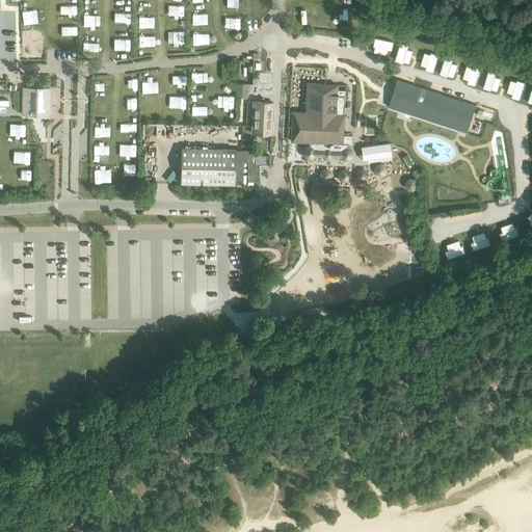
[(348,0),(349,10),(357,10),(357,0),(348,0)]
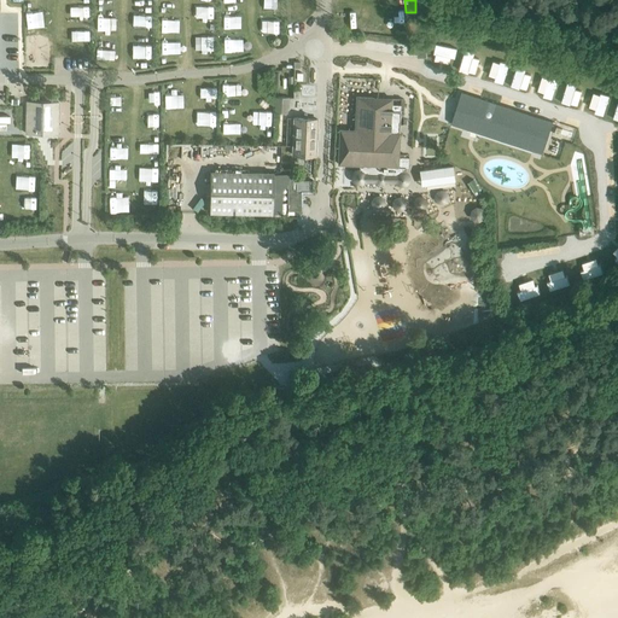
[(193,7),(193,18),(214,18),(214,7),(193,7)]
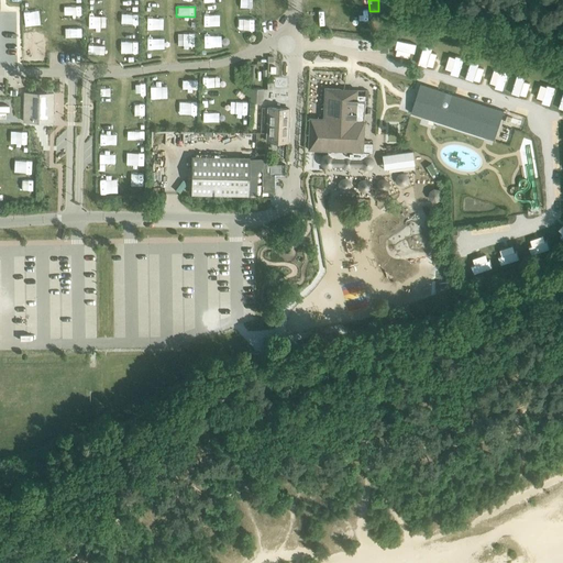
[(161,20),(161,10),(146,10),(147,21),(161,20)]
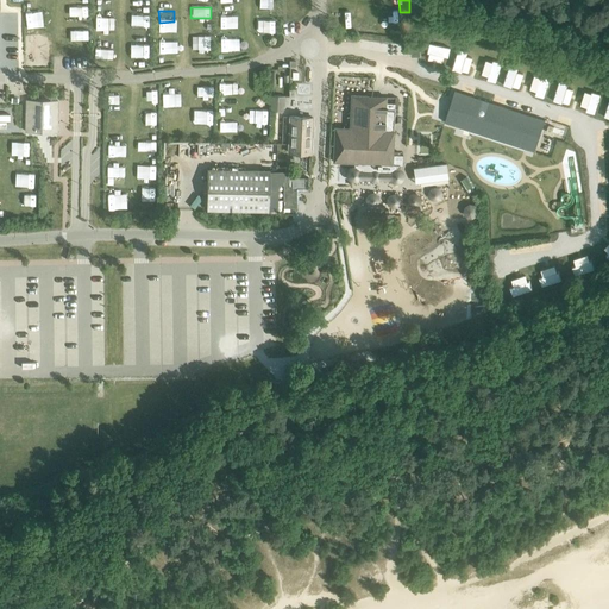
[(368,30),(368,17),(357,17),(357,13),(346,12),(345,29),(368,30)]
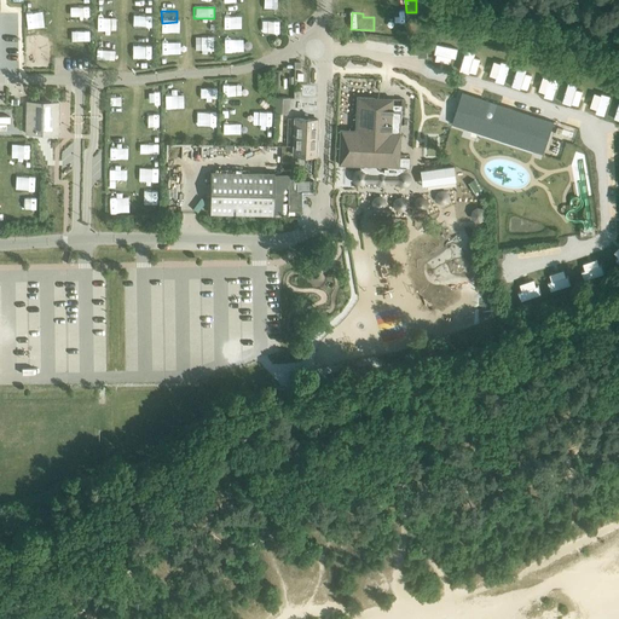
[(47,27),(47,13),(28,13),(28,25),(47,27)]
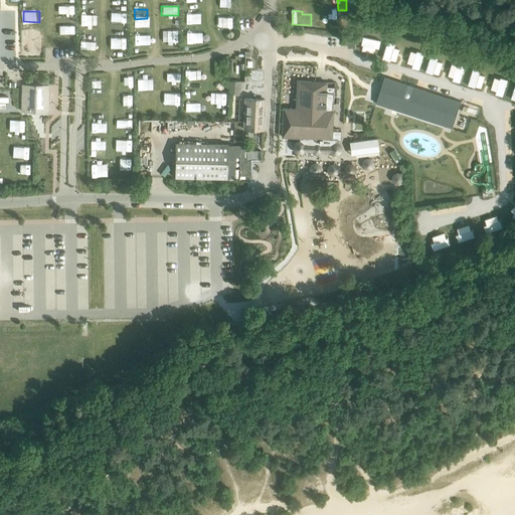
[(185,12),(185,24),(198,24),(199,12),(185,12)]
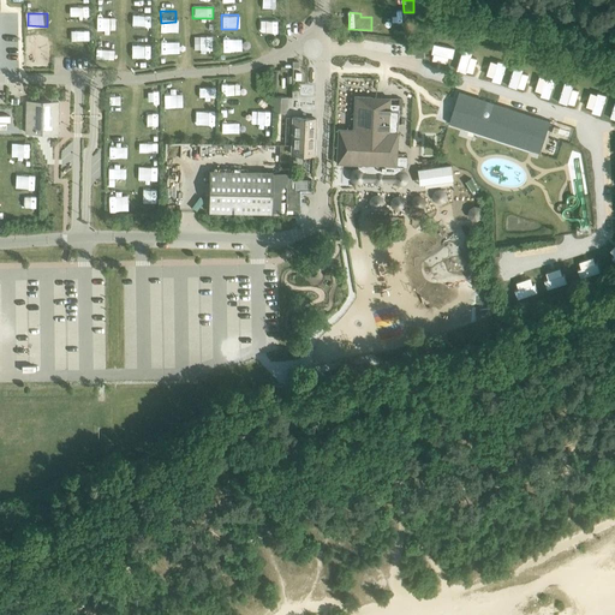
[(381,31),(407,33),(408,23),(382,22),(381,31)]
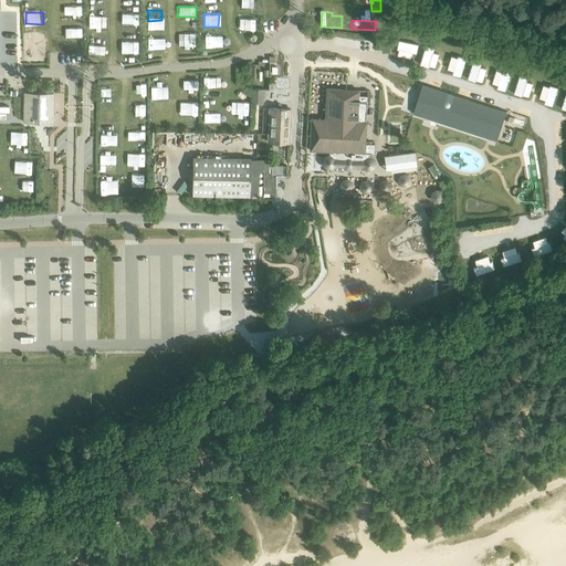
[(206,44),(217,44),(218,34),(207,33),(206,44)]
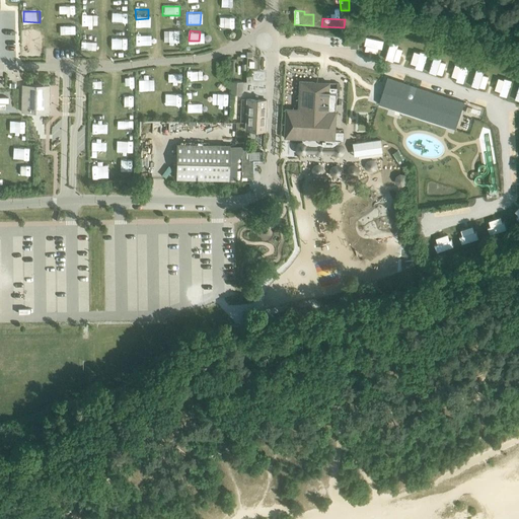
[(358,32),(350,32),(350,48),(358,48),(358,32)]
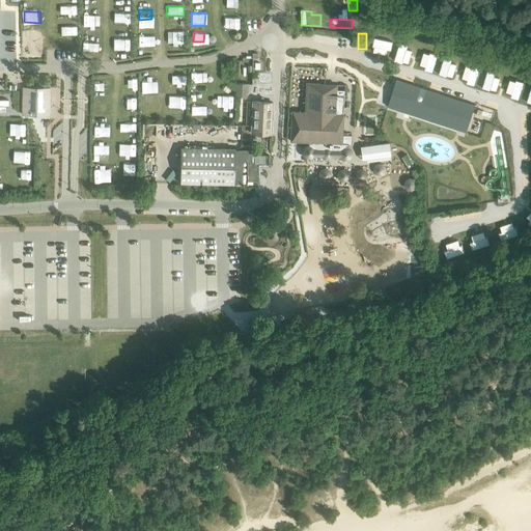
[(437,50),(431,72),(452,77),(454,68),(465,71),(463,76),(501,86),(503,76),(518,80),(520,72),(495,65),(493,74),(472,68),(474,60),(437,50)]
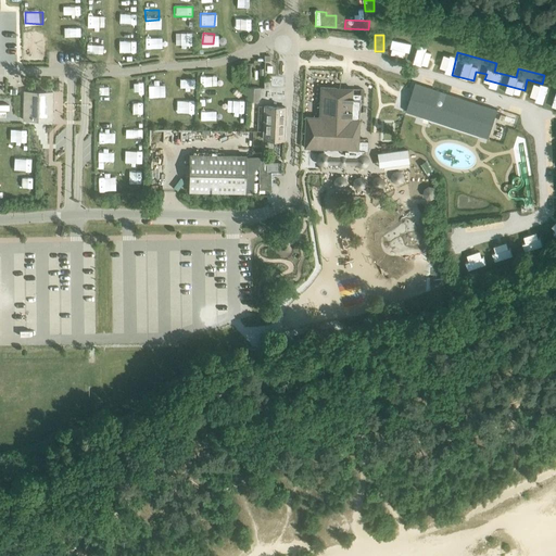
[(265,78),(264,61),(250,61),(250,78),(265,78)]
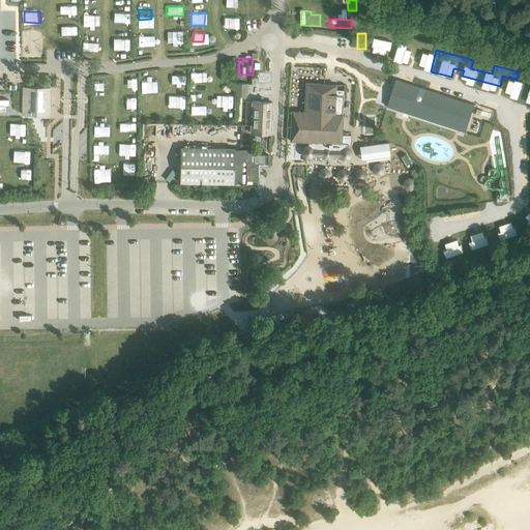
[(126,78),(126,90),(139,91),(140,79),(126,78)]
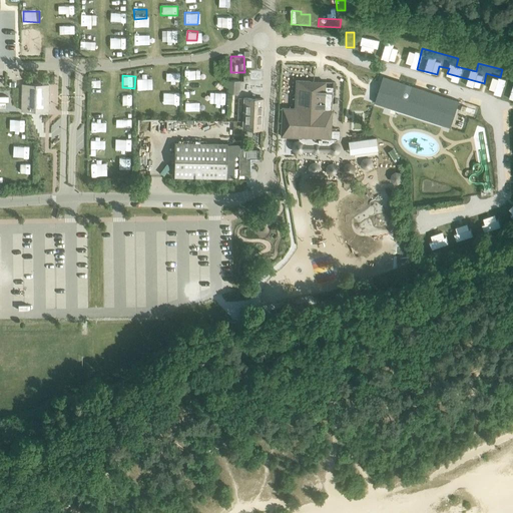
[(383,76),(375,103),(446,125),(448,126),(451,127),(459,100),(456,99),(455,99),(454,98),(415,86),(383,76)]
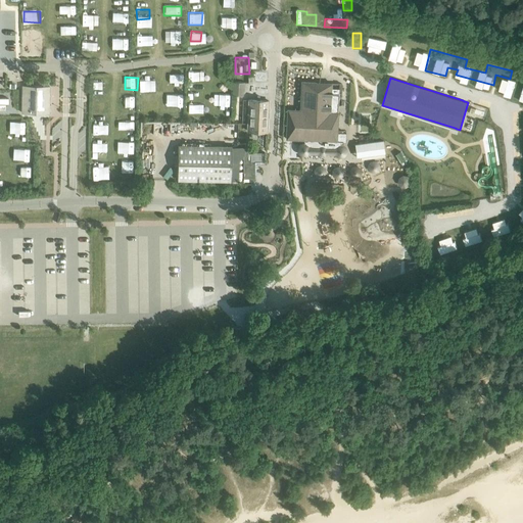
[(234,81),(234,95),(245,95),(246,82),(234,81)]
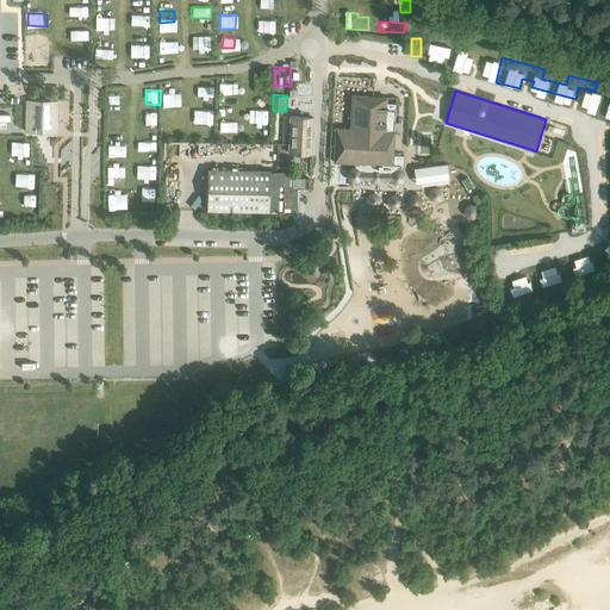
[(336,128),(334,162),(335,162),(392,165),(400,166),(404,166),(404,155),(392,155),(393,130),(396,104),(386,103),(386,98),(372,97),(367,97),(367,95),(352,95),(350,129),(336,128)]
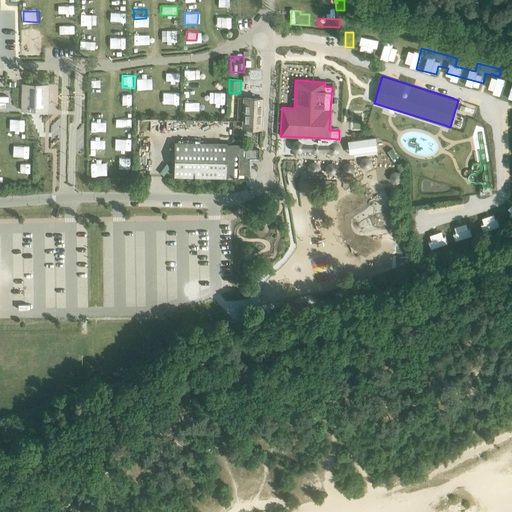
[(22,84),(21,110),(48,111),(49,85),(22,84)]
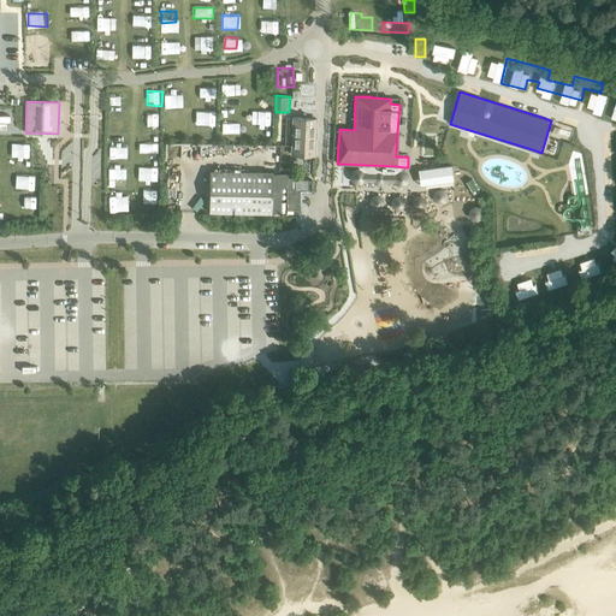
[(261,108),(261,122),(273,122),(272,108),(261,108)]
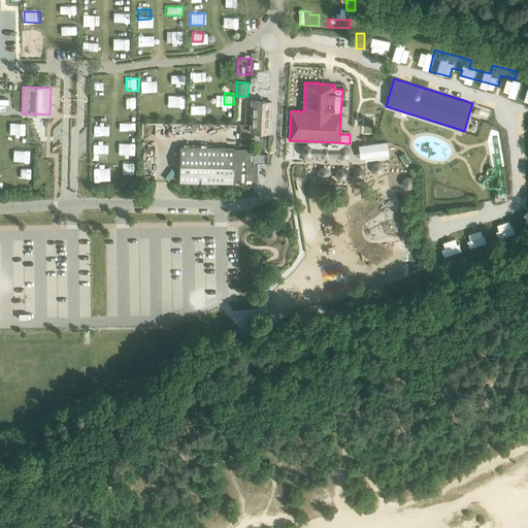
[(0,117),(13,117),(12,95),(0,95),(0,117)]
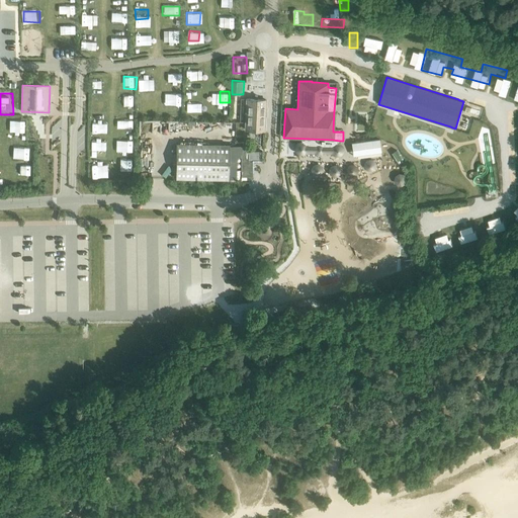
[(246,99),(245,130),(264,131),(265,100),(246,99)]
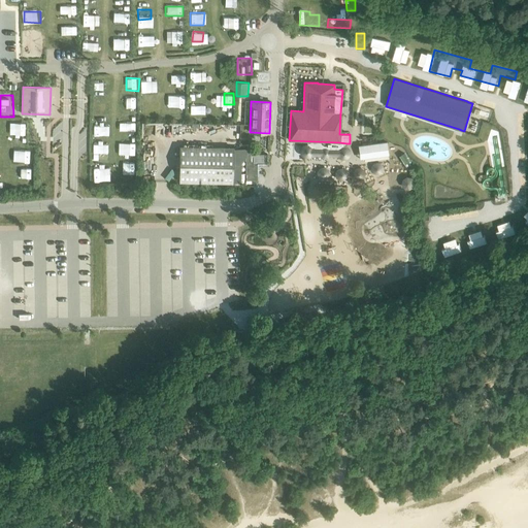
[(231,114),(220,114),(220,129),(231,129),(231,114)]
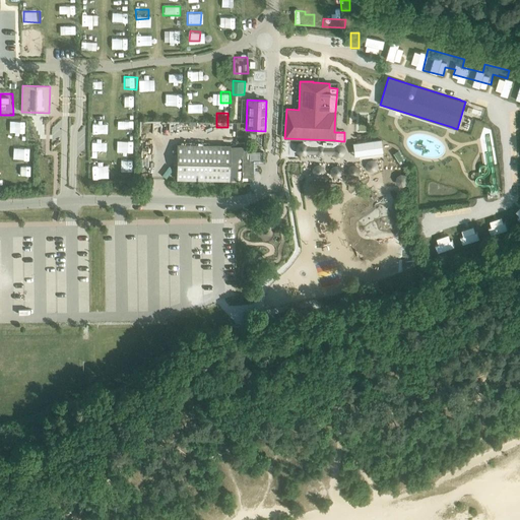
[(123,116),(123,130),(136,130),(136,117),(123,116)]
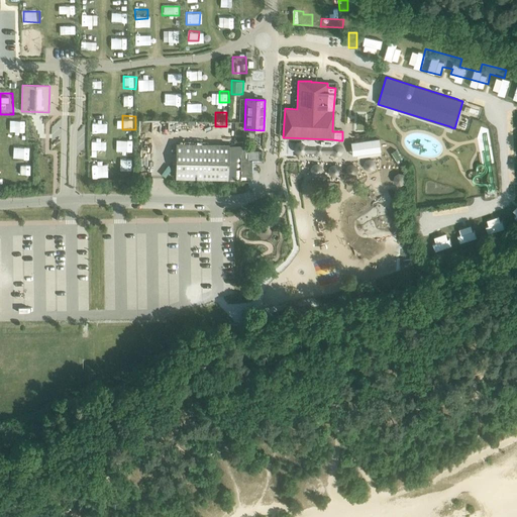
[(181,127),(181,117),(171,117),(171,127),(181,127)]
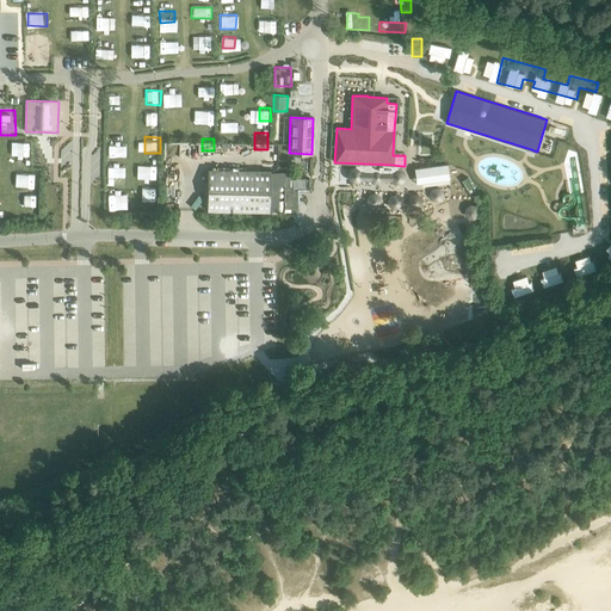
[(421,167),(415,168),(417,183),(450,179),(448,165),(421,167)]
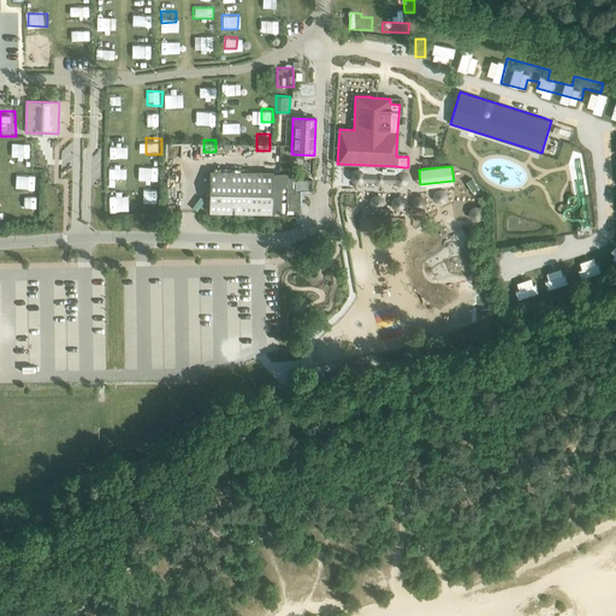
[(21,167),(21,182),(39,183),(39,169),(21,167)]
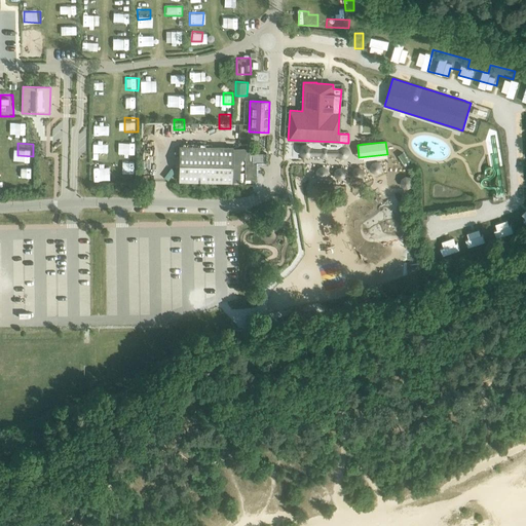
[(256,171),(256,164),(256,163),(252,163),(252,156),(251,156),(251,153),(251,145),(247,145),(247,156),(245,156),(245,180),(256,179),(256,174),(256,171)]
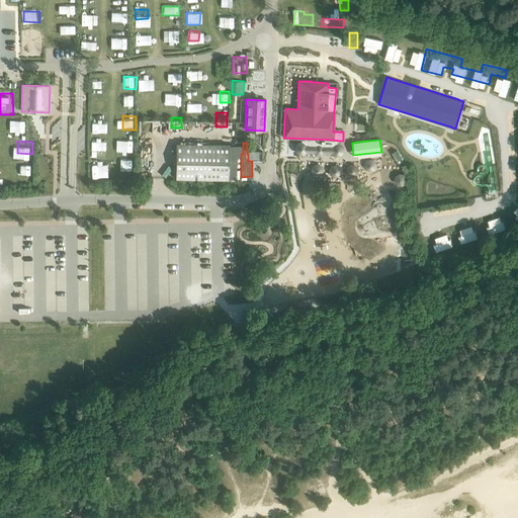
[(176,144),(175,179),(229,180),(229,145),(176,144)]
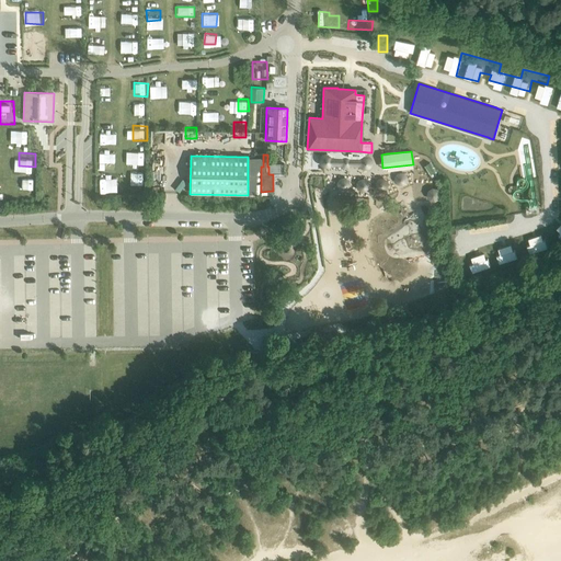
[(145,172),(133,172),(133,189),(145,190),(145,172)]
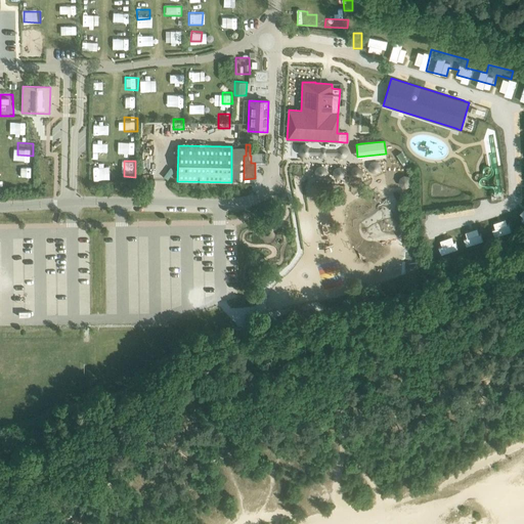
[(51,164),(41,165),(41,176),(52,176),(51,164)]
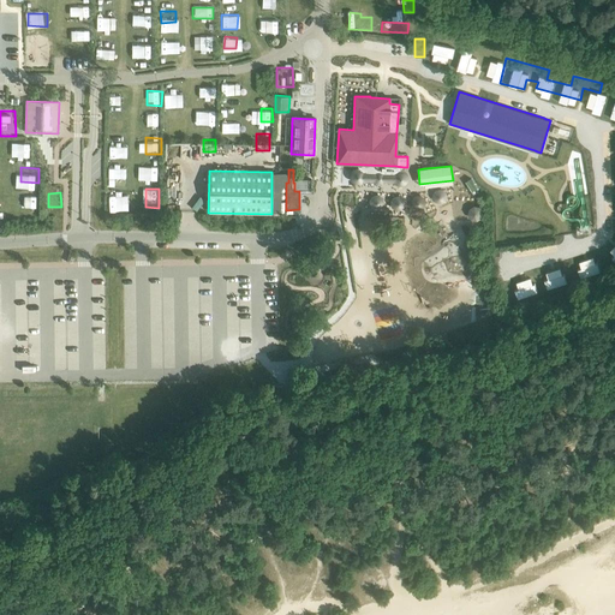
[(106,209),(106,198),(90,197),(89,208),(106,209)]
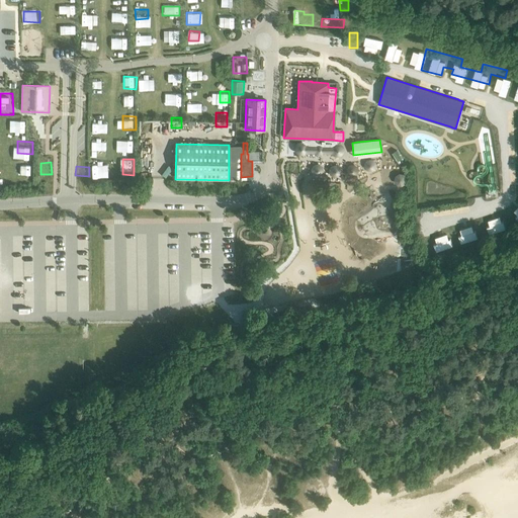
[(496,213),(477,219),(481,238),(513,231),(509,210),(496,213)]
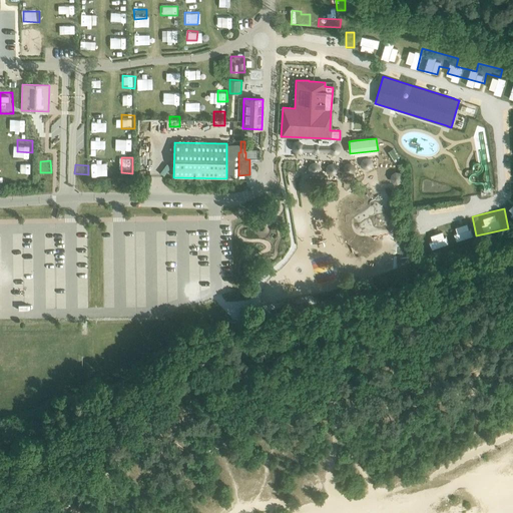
[(422,231),(425,252),(470,245),(468,237),(464,238),(461,219),(453,220),(455,230),(450,230),(452,242),(442,243),(440,229),(422,231)]
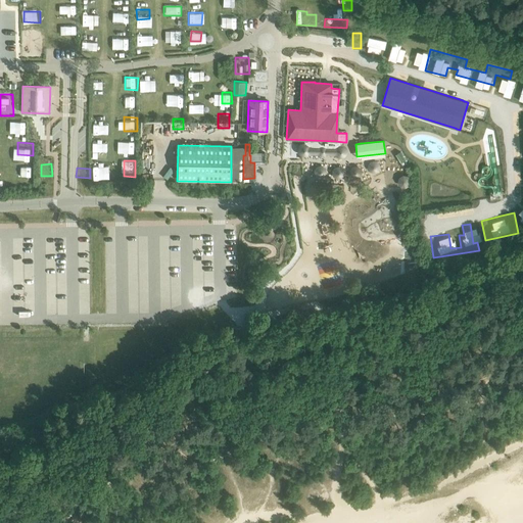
[(45,256),(55,256),(55,242),(46,241),(45,256)]
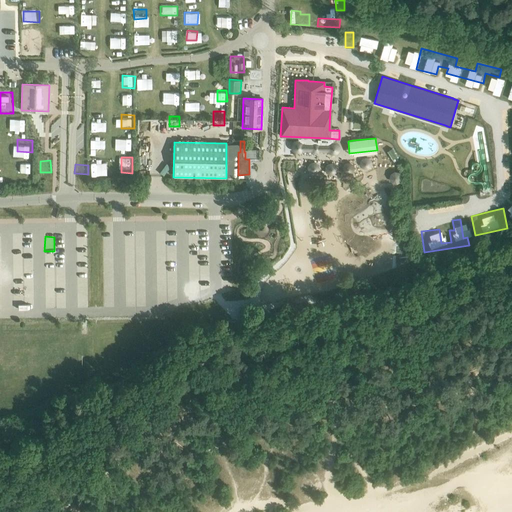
[(330,258),(310,263),(317,286),(337,280),(330,258)]
